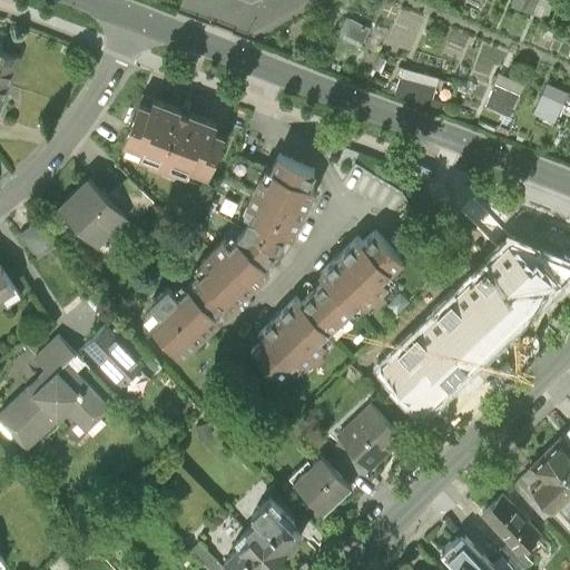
[(529,0),(528,3),(549,13),(554,0),(529,0)]
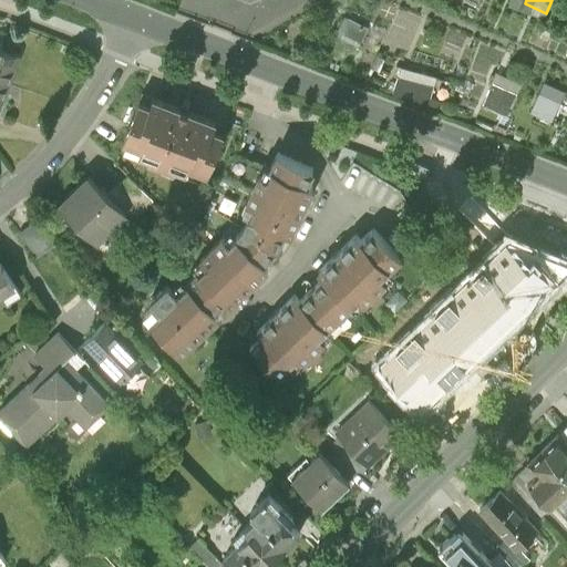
[(366,45),(375,24),(354,14),(344,35),(366,45)]
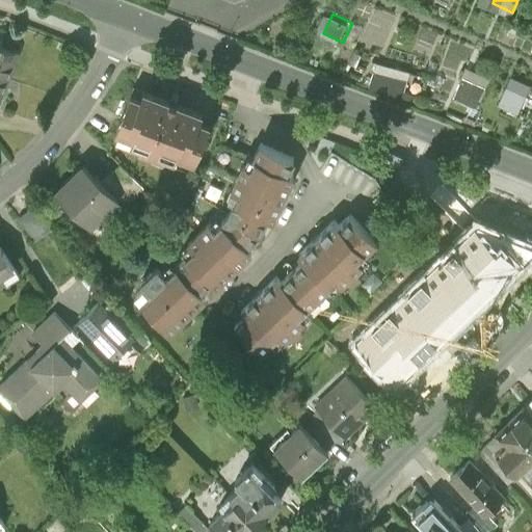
[(0,77),(10,81),(19,55),(0,49),(0,77)]
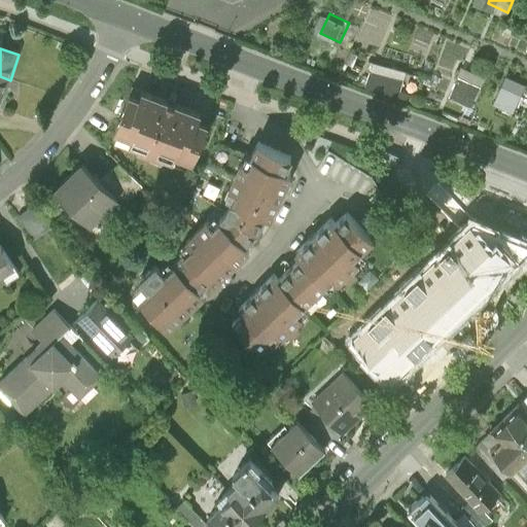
[(380,62),(375,90),(416,97),(421,69),(380,62)]
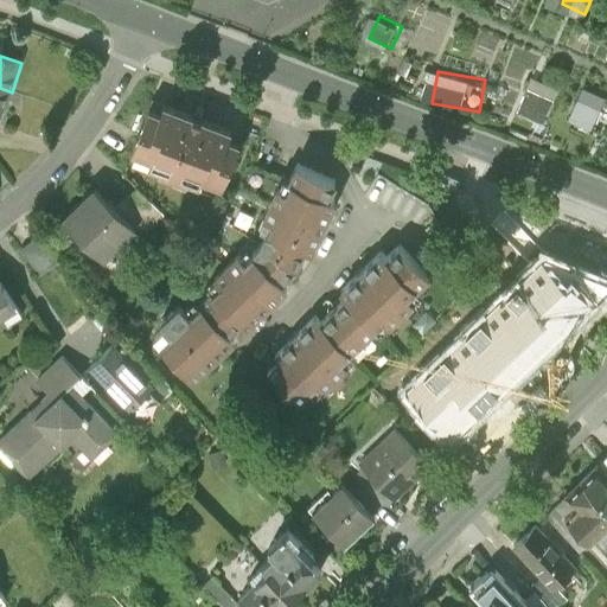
[(567,88),(542,76),(525,112),(550,123),(567,88)]
